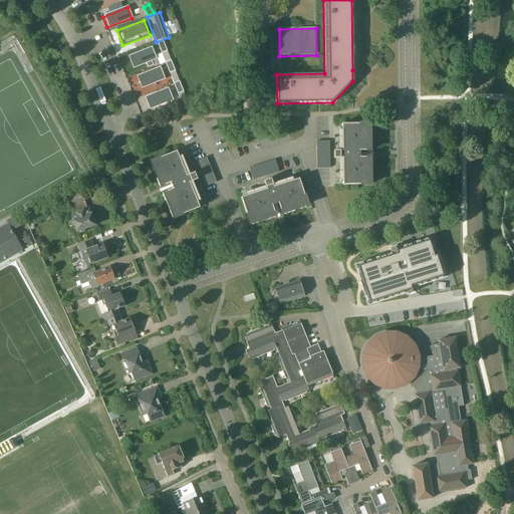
[(163,41),(158,43),(162,53),(167,51),(163,41)]
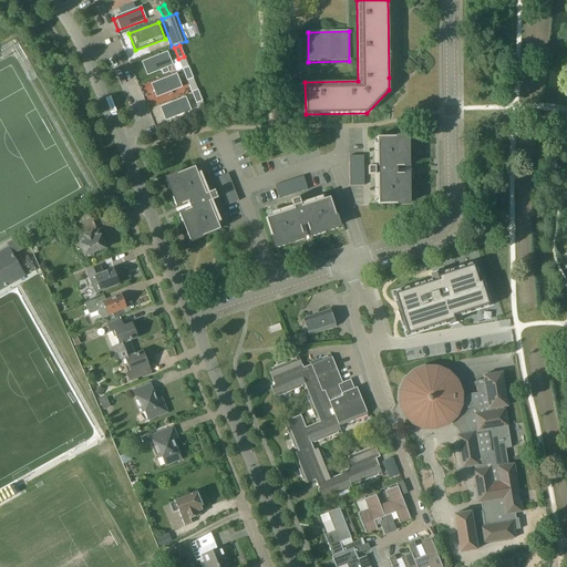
[(138,63),(144,78),(172,66),(166,51),(138,63)]
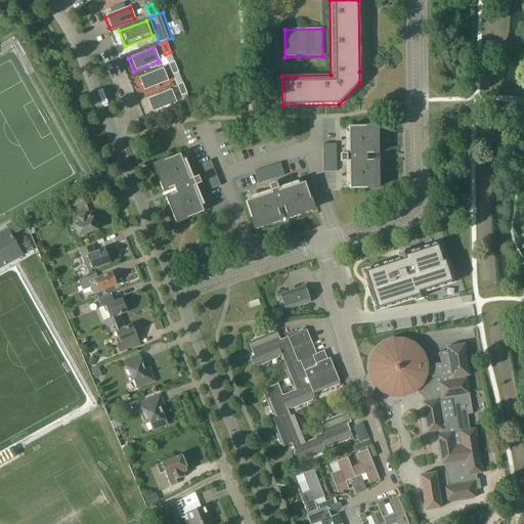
[(174,62),(169,64),(173,75),(179,73),(174,62)]
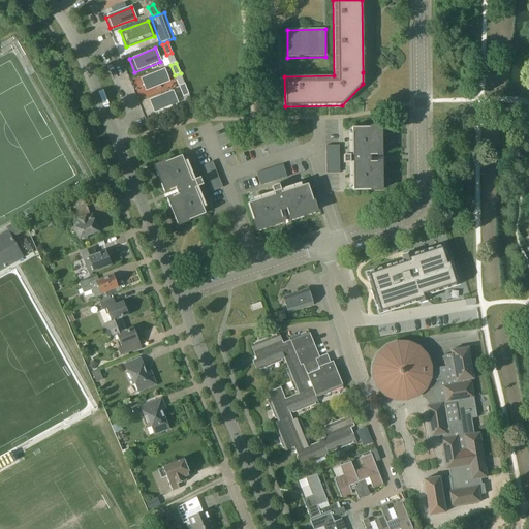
[(172,82),(166,69),(141,79),(147,92),(172,82)]
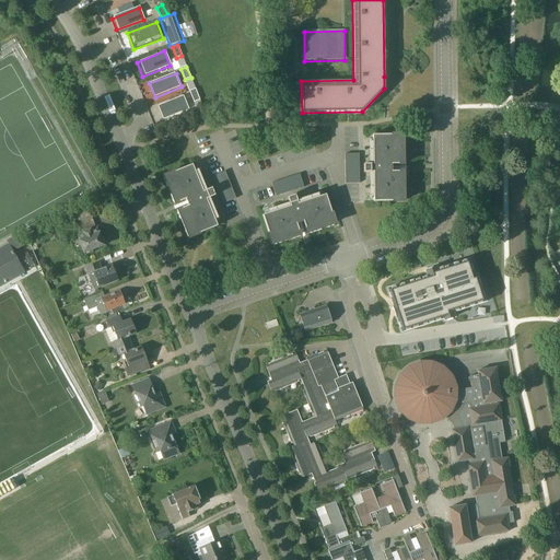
[(196,89),(189,92),(194,103),(200,101),(196,89)]
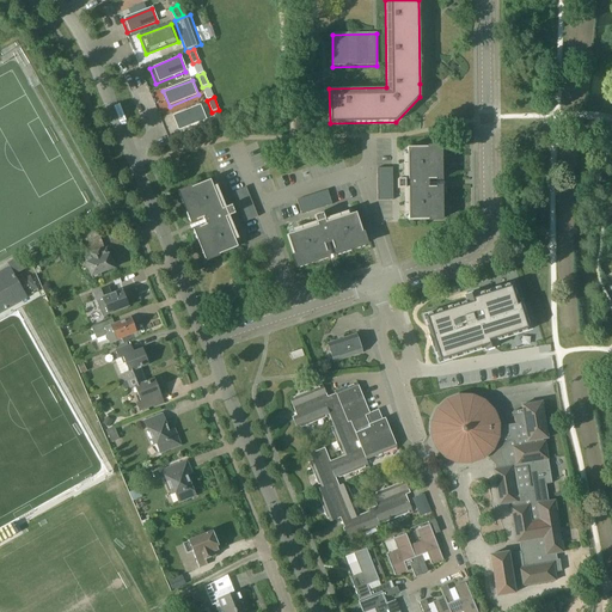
[(200,103),(170,115),(176,132),(207,120),(200,103)]
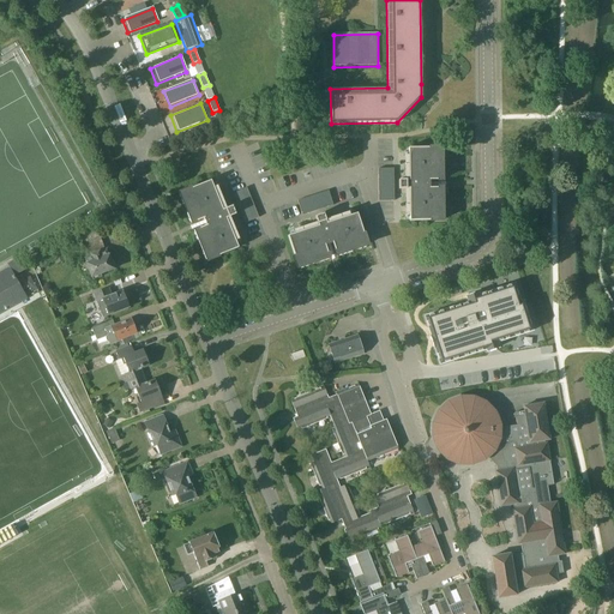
[(441,149),(429,149),(408,149),(408,181),(398,181),(398,191),(408,190),(409,222),(443,222),(441,188),(429,188),(429,181),(441,181),(441,149)]
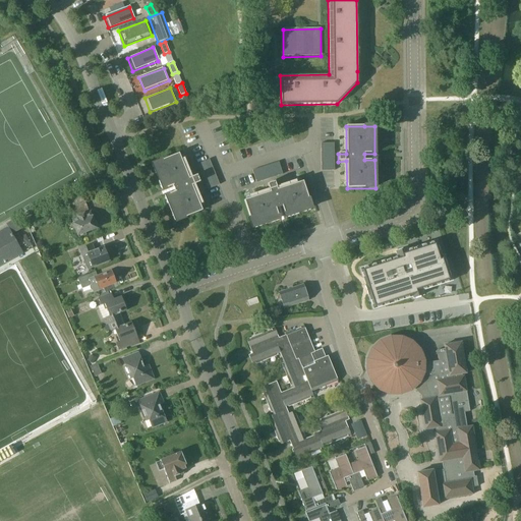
[(334,171),(334,143),(321,145),(321,171),(334,171)]
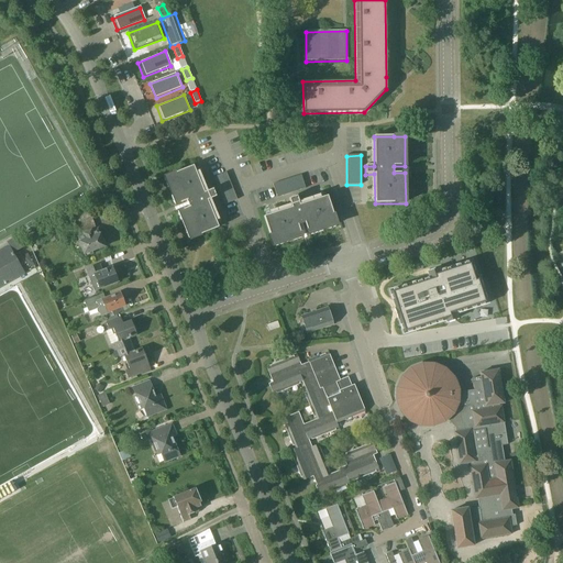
[(178,212),(190,240),(218,229),(207,201),(216,198),(212,190),(203,194),(192,166),(165,178),(176,206),(186,201),(189,208),(178,212)]
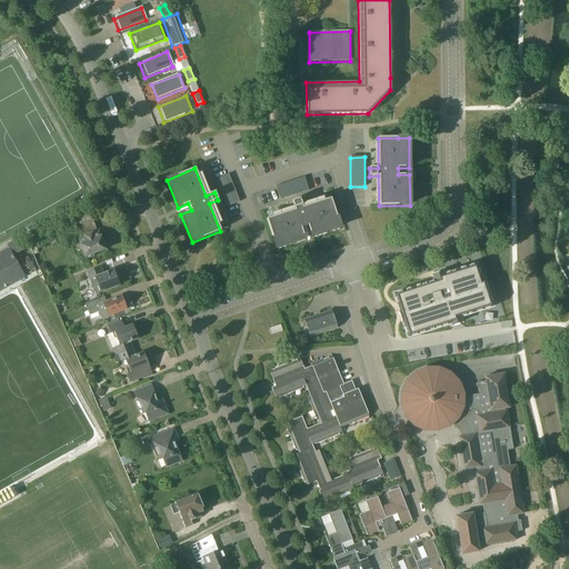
[(239,202),(228,175),(215,180),(226,208),(239,202)]
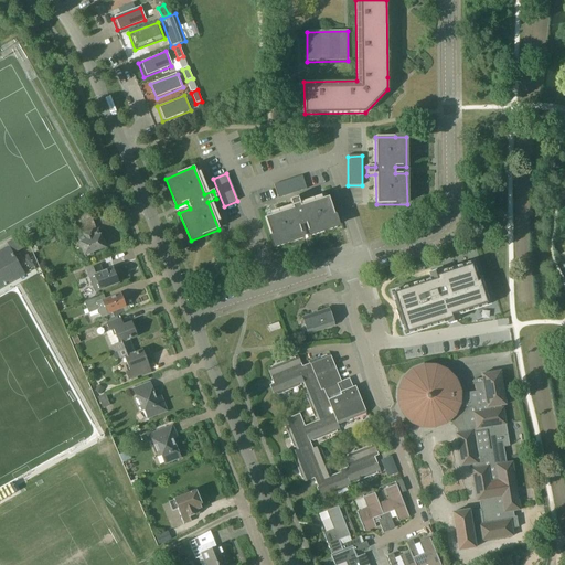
[(306,190),(301,177),(274,185),(278,199),(306,190)]
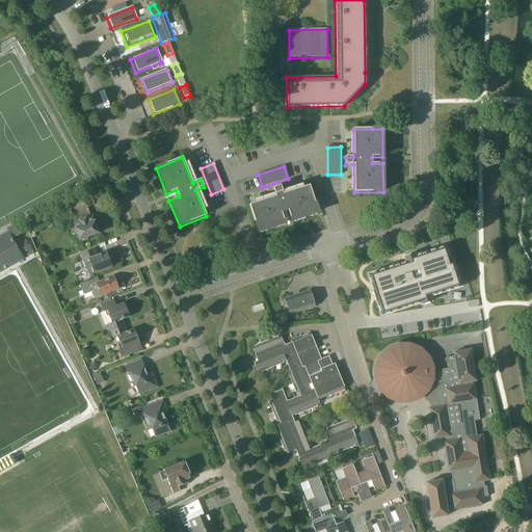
[(248,206),(258,233),(285,223),(282,214),(288,212),(291,221),(318,213),(309,186),(283,194),(280,186),(272,188),(275,196),(248,206)]
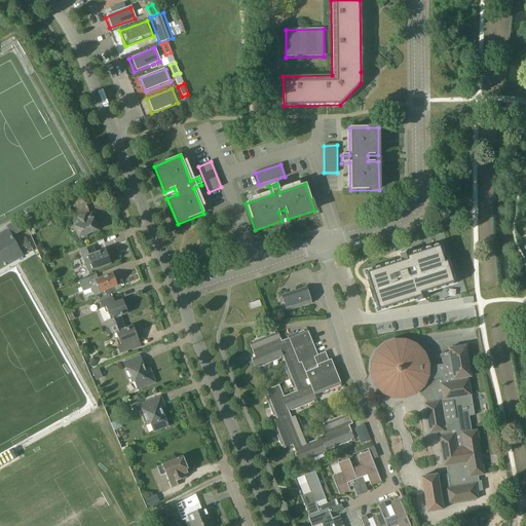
[(86,235),(97,231),(96,228),(98,228),(96,222),(94,223),(90,216),(89,216),(83,197),(67,204),(67,207),(52,213),(52,214),(43,217),(46,224),(47,227),(57,224),(72,218),(73,222),(72,222),(74,226),(66,229),(68,237),(77,234),(79,240),(87,237),(86,235)]
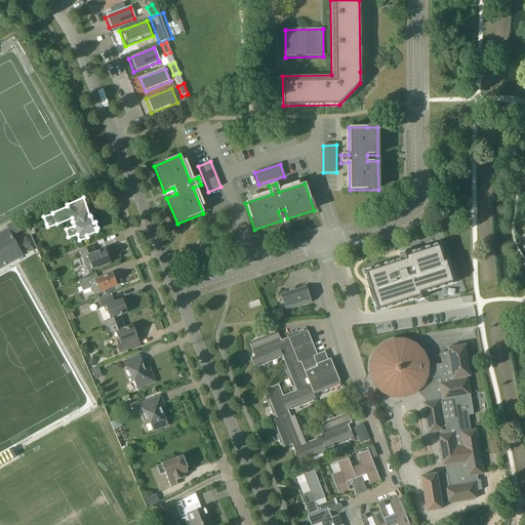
[(7,230),(0,234),(0,270),(23,256),(11,237),(18,233),(13,223),(5,228),(7,230)]
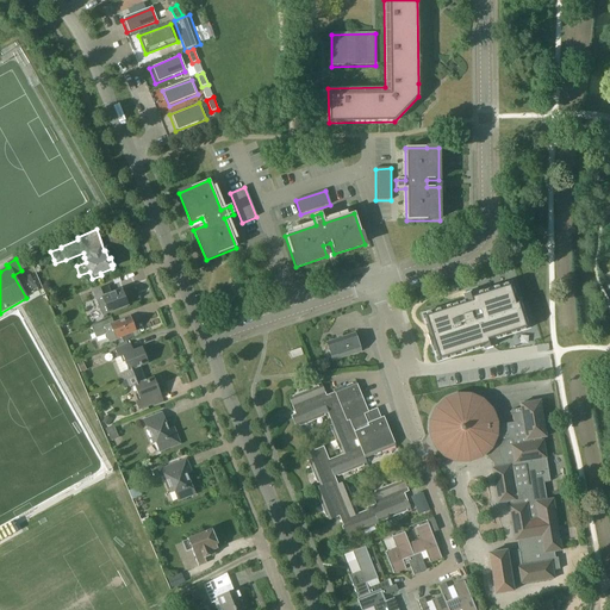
[(478,296),(427,312),(442,354),(491,338),(492,342),(499,340),(497,335),(530,324),(524,302),(522,303),(514,281),(484,291),(483,290),(477,291),(478,296)]
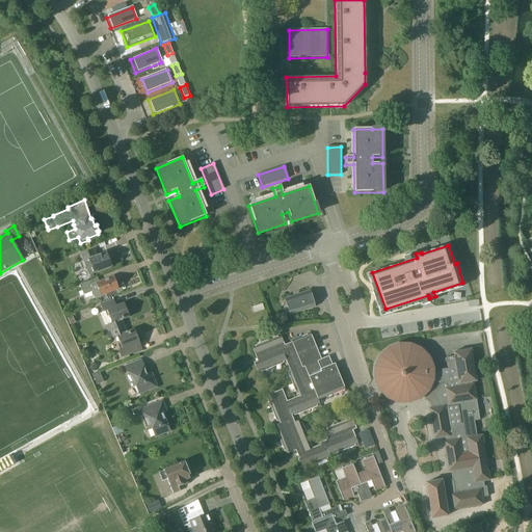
[(88,268),(90,275),(110,268),(105,254),(96,258),(94,251),(81,256),(85,266),(89,264),(90,267),(88,268)]
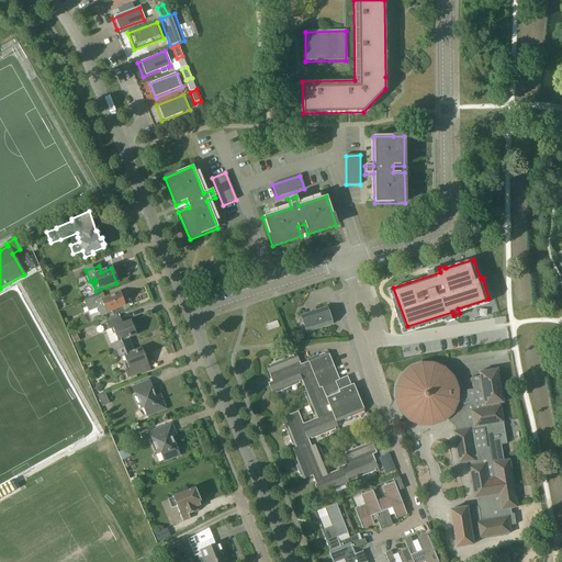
[(101,316),(109,314),(108,312),(112,311),(113,315),(117,314),(116,308),(124,306),(120,293),(105,299),(103,293),(83,301),(88,312),(98,308),(101,316)]
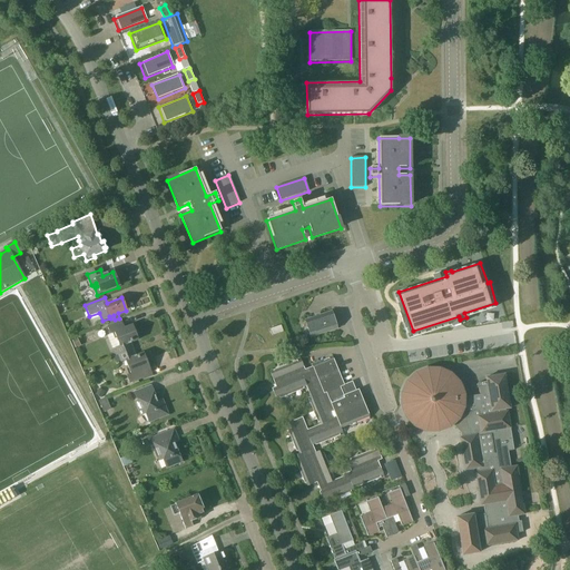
[(305,321),(311,337),(336,330),(331,312),(305,321)]
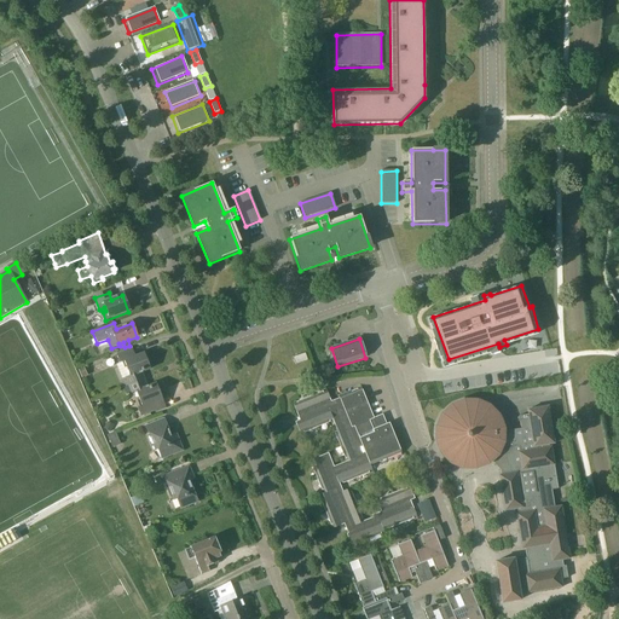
[(122,380),(125,379),(128,387),(145,380),(142,372),(150,369),(144,353),(136,357),(132,350),(116,356),(120,364),(116,365),(122,380)]
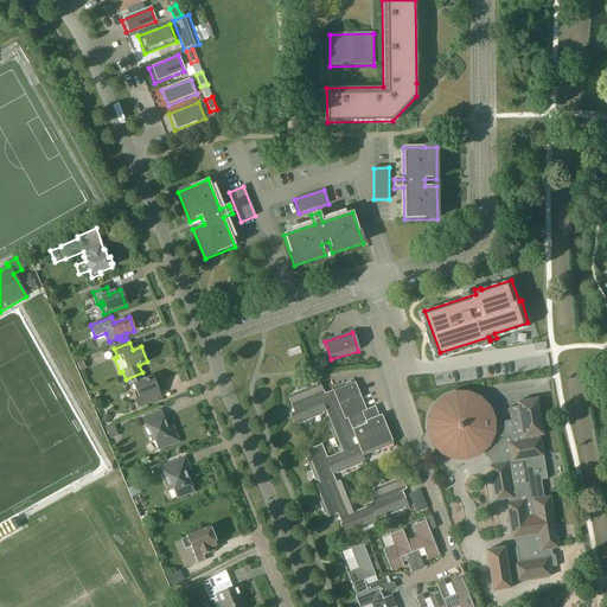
[(301,355),(299,347),(286,351),(289,359),(301,355)]
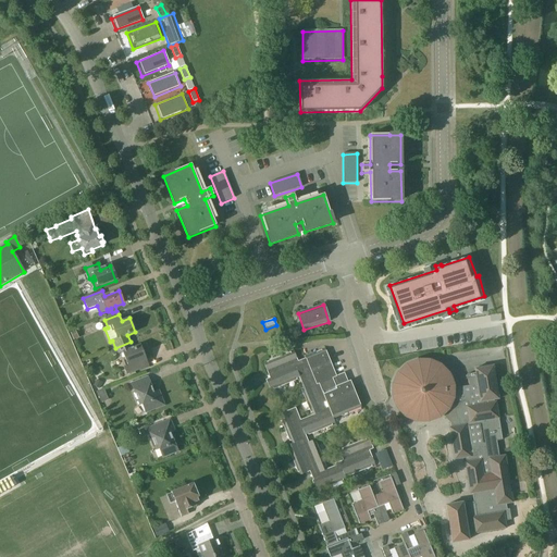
[(133,348),(131,342),(115,348),(118,355),(122,353),(125,361),(124,361),(126,367),(123,368),(126,375),(141,370),(138,362),(146,360),(140,345),(133,348)]
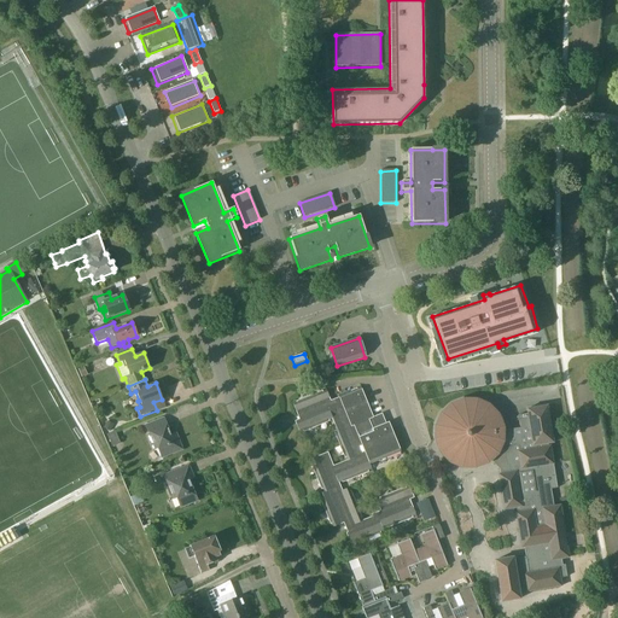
[(326,390),(292,403),(299,420),(295,421),(299,435),(332,421),(336,427),(332,429),(345,461),(333,467),(327,453),(309,460),(322,494),(318,495),(332,529),(343,524),(348,534),(345,534),(350,547),(384,532),(383,530),(417,517),(409,500),(414,499),(409,487),(375,500),(380,512),(372,516),(372,517),(362,520),(349,488),(342,491),(339,484),(372,471),(369,465),(401,452),(389,423),(382,425),(378,415),(373,418),(361,388),(338,396),(339,398),(331,401),(326,390)]
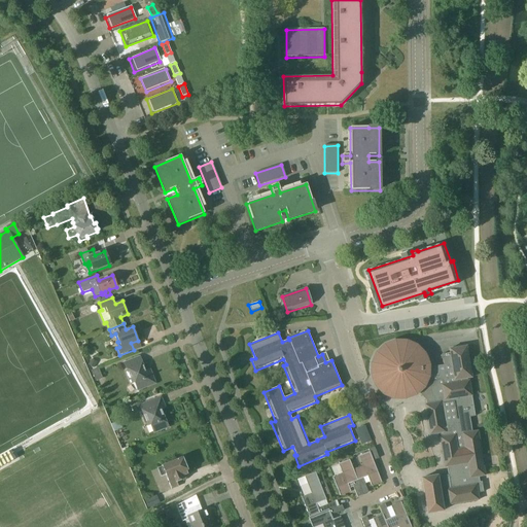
[(480,500),(476,477),(485,476),(477,431),(471,432),(466,397),(471,396),(469,381),(467,382),(467,379),(471,379),(466,347),(449,349),(450,353),(442,354),(442,355),(441,356),(441,359),(443,359),(444,365),(428,367),(428,365),(424,354),(417,347),(406,342),(394,342),(384,346),(376,354),(372,364),(372,376),(376,386),(383,394),(393,398),(405,399),(416,395),(418,392),(426,400),(426,403),(424,405),(428,434),(438,432),(440,437),(437,437),(442,467),(445,467),(446,476),(436,478),(436,476),(421,479),(426,514),(442,512),(441,504),(447,503),(447,505),(480,500)]
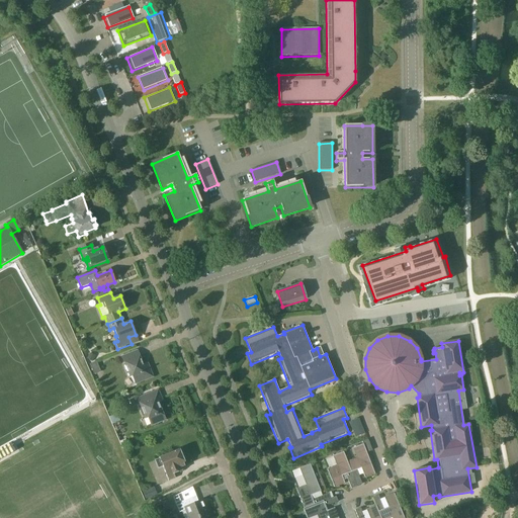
[(153,377),(150,369),(145,371),(138,351),(122,357),(130,377),(133,376),(136,384),(153,377)]
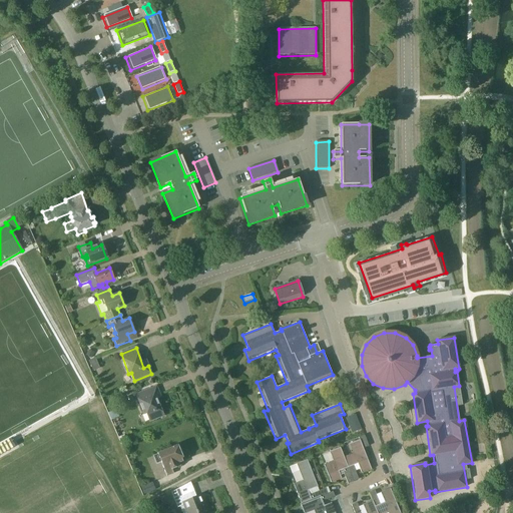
[(95,354),(88,351),(86,356),(92,359),(95,354)]
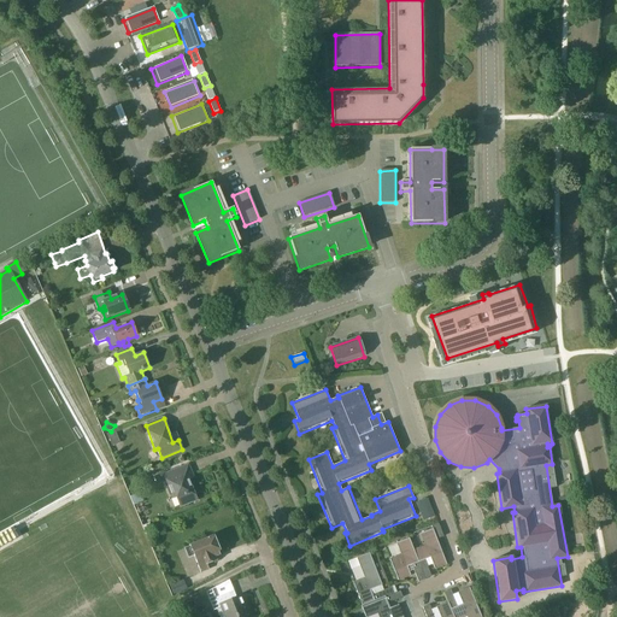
[(107,434),(112,447),(121,444),(115,432),(107,434)]
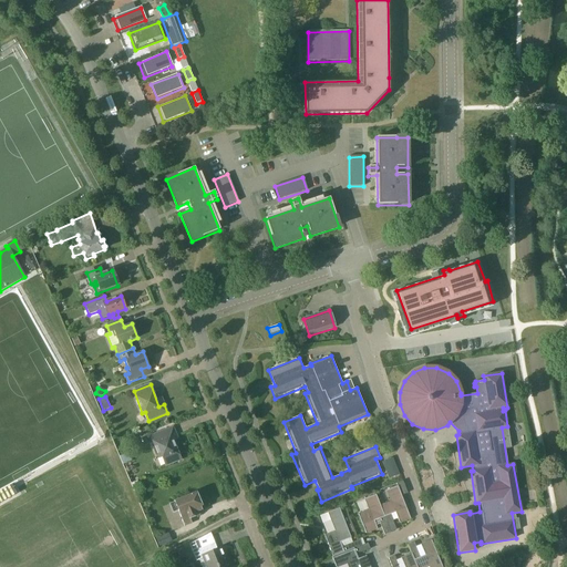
[(176,434),(173,428),(151,436),(160,459),(162,457),(166,466),(182,461),(172,436),(176,434)]
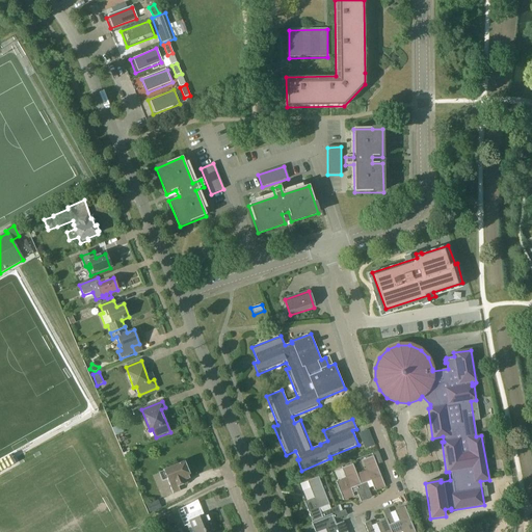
[(358,433),(365,450),(375,446),(368,429),(358,433)]
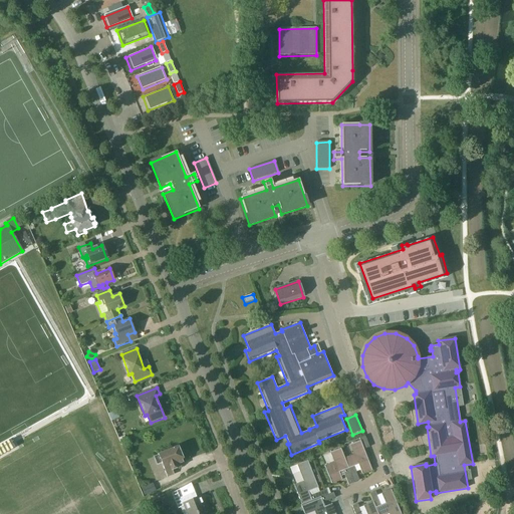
[(350,474),(356,472),(353,466),(358,465),(361,474),(371,470),(363,450),(369,447),(364,436),(358,438),(359,441),(350,445),(354,455),(344,459),(350,474)]
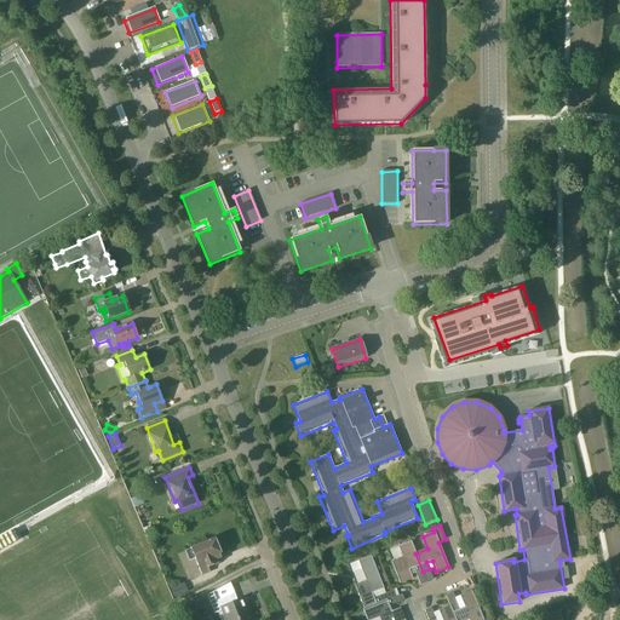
[(0,554),(24,540),(18,530),(0,540),(0,554)]
